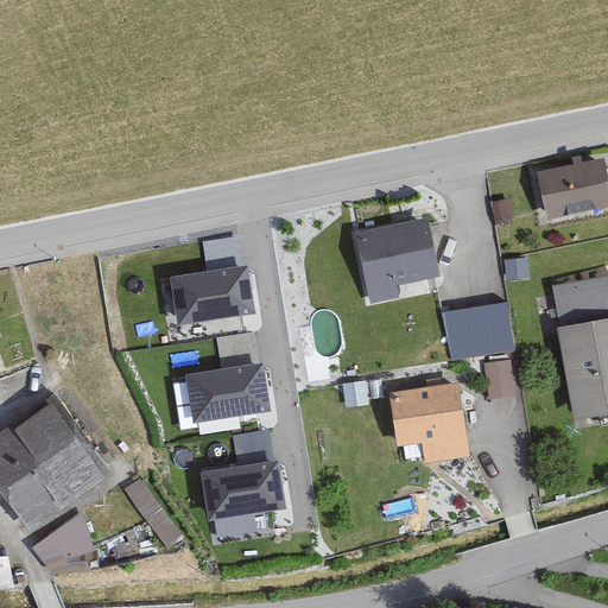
[(607,209),(607,196),(601,165),(538,178),(548,223),(607,209)]
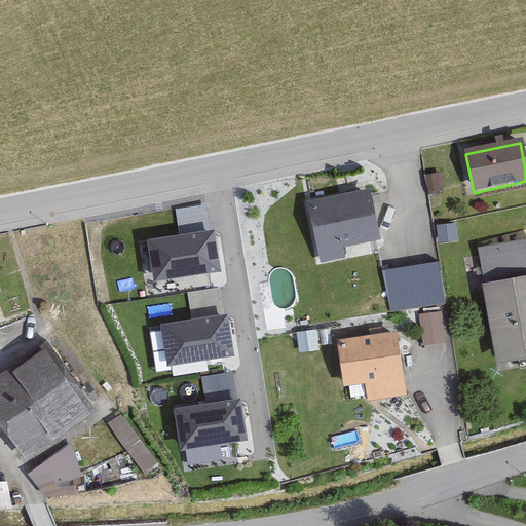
[(377,241),(367,191),(305,203),(317,265),(344,260),(342,249),(377,241)]
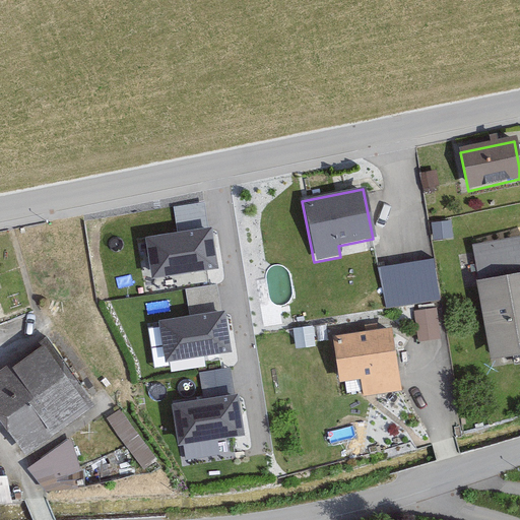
[(152,279),(217,269),(211,229),(146,238),(152,279)]
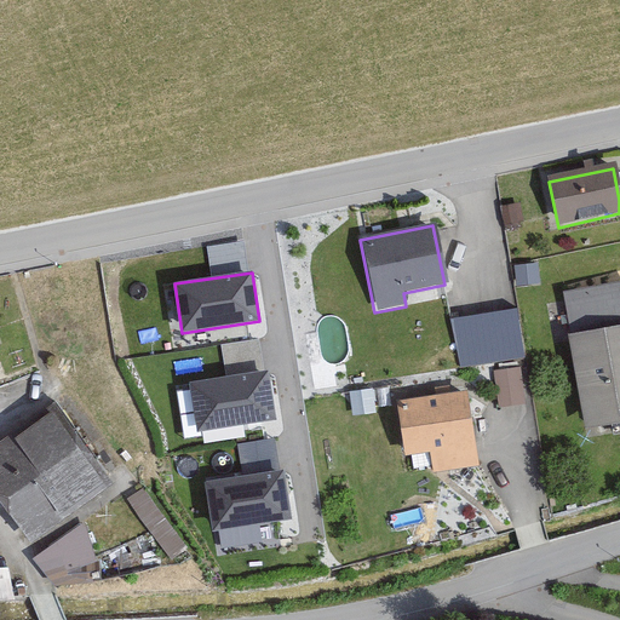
[(517,323),(453,336),(459,371),(524,359),(517,323)]
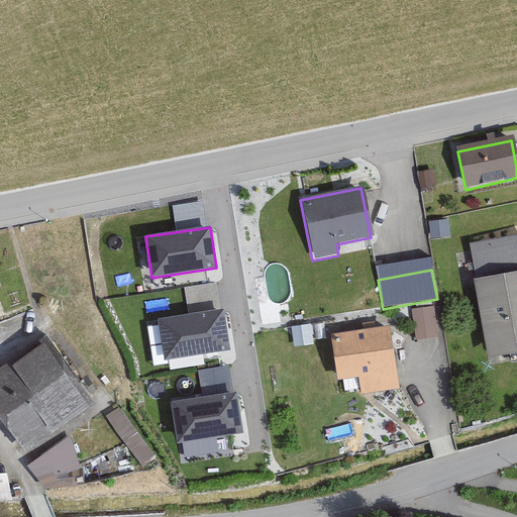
[(516,276),(473,284),(485,356),(516,351),(516,276)]
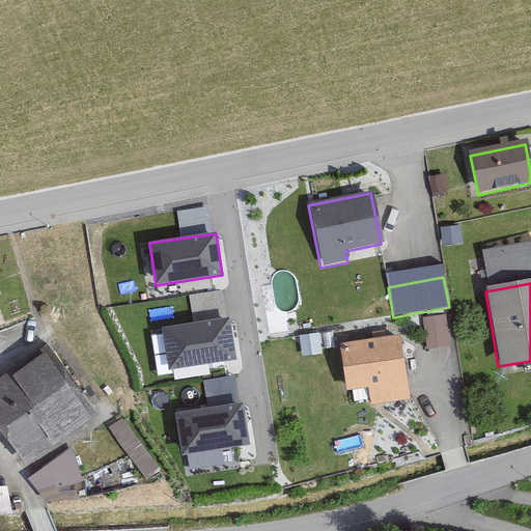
[(168,371),(236,360),(229,318),(162,329),(168,371)]
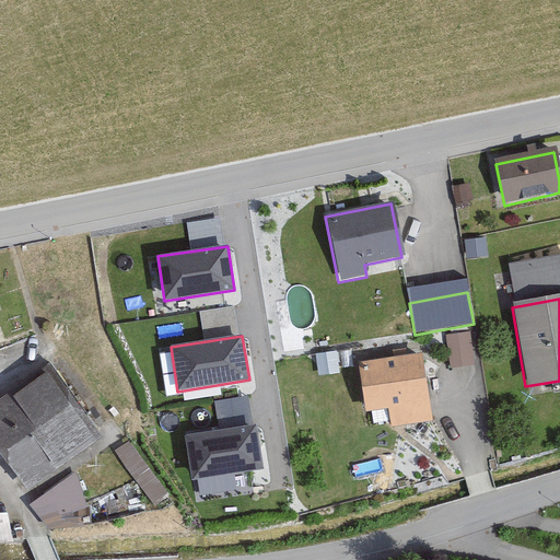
[(431,420),(419,353),(356,364),(364,411),(386,408),(389,427),(431,420)]
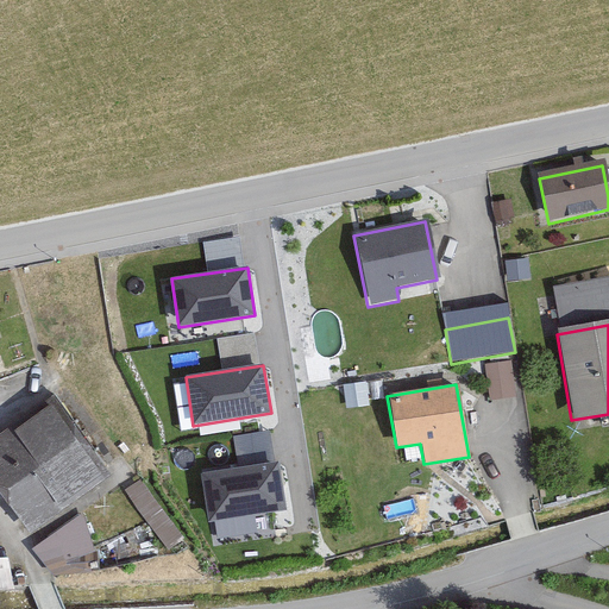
[(0,439),(0,491),(29,533),(105,481),(52,405),(0,439)]
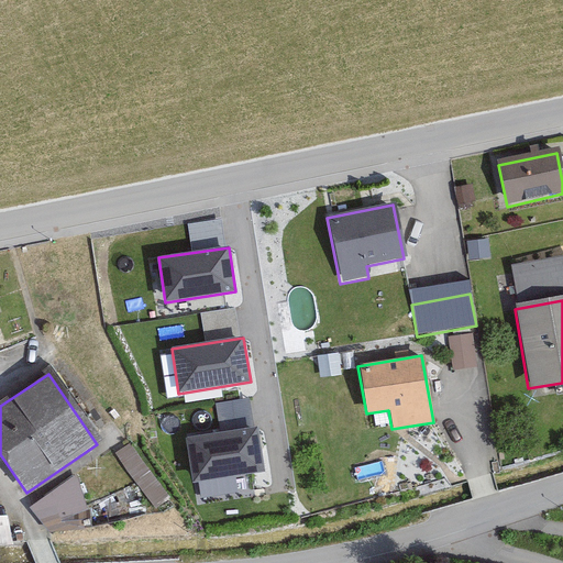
[(195,483),(266,472),(260,427),(187,438),(195,483)]
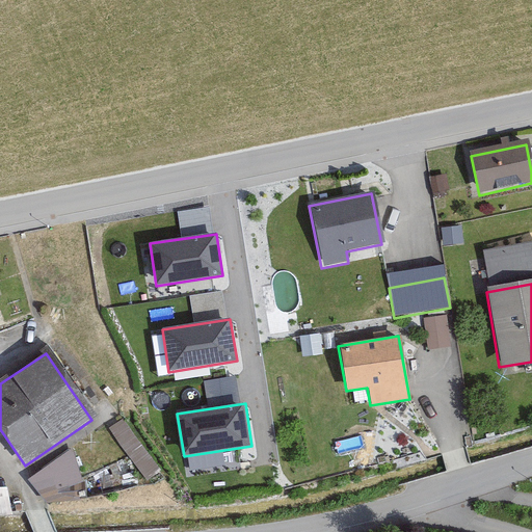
[(128,413),(113,422),(149,476),(164,467),(128,413)]
